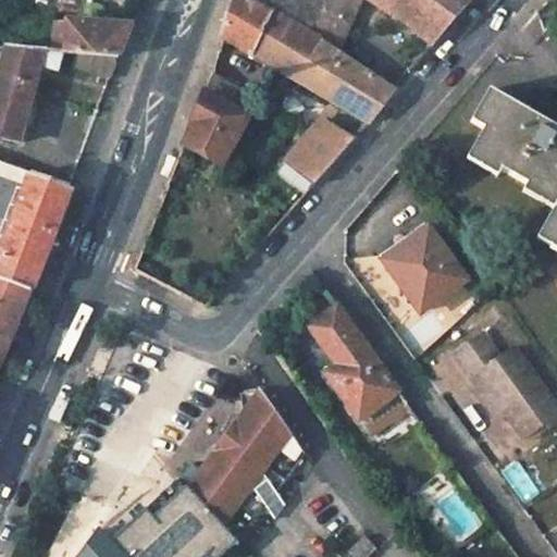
[(96,12),(95,0),(85,0),(85,11),(96,12)]
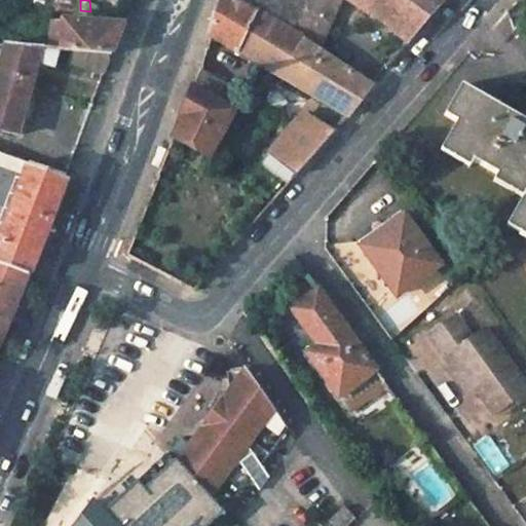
[(209,35),(344,118),(372,86),(318,54),(294,40),(248,11),(239,7),(227,0),(218,0),(212,22),(209,35)]
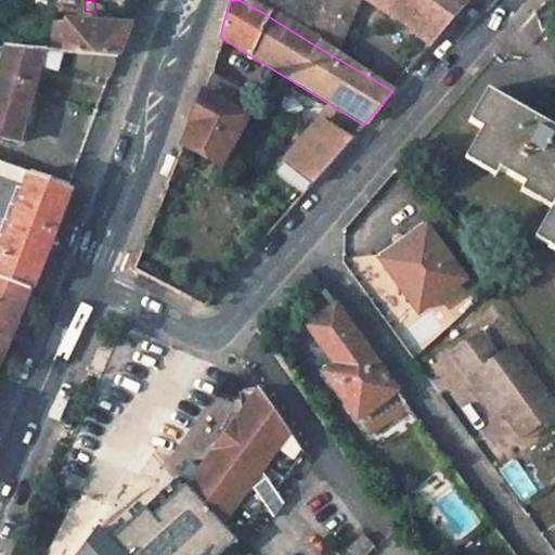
[(325,13),(327,9),(309,0),(268,0),(261,12),(310,42),(325,13)]
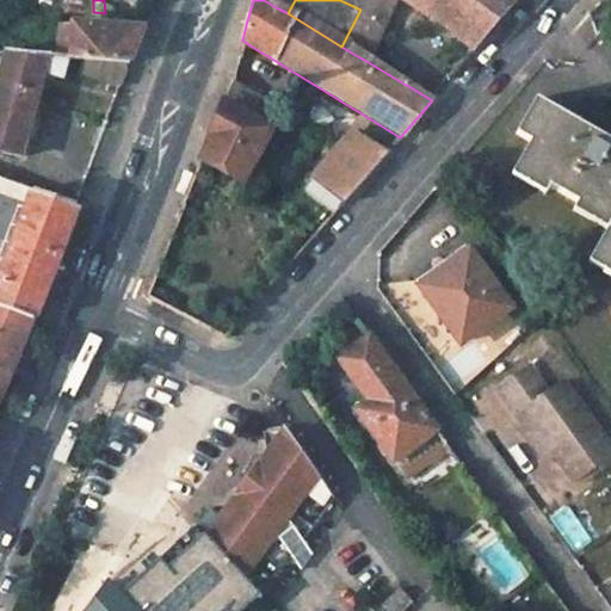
[(364,0),(360,10),(358,14),(388,32),(403,2),(397,0),(364,0)]
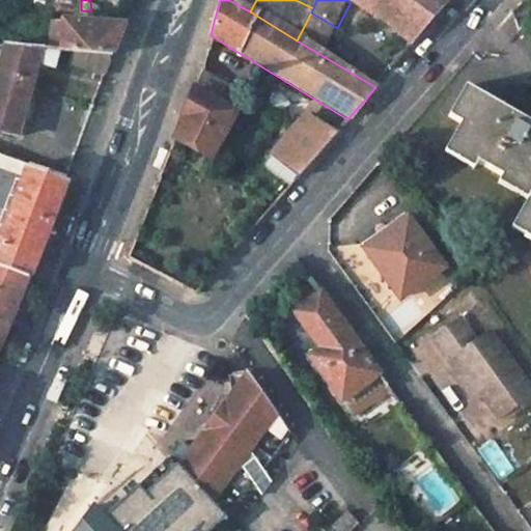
[(345,0),(351,2),(385,21),(394,28),(413,45),(450,0),(345,0)]
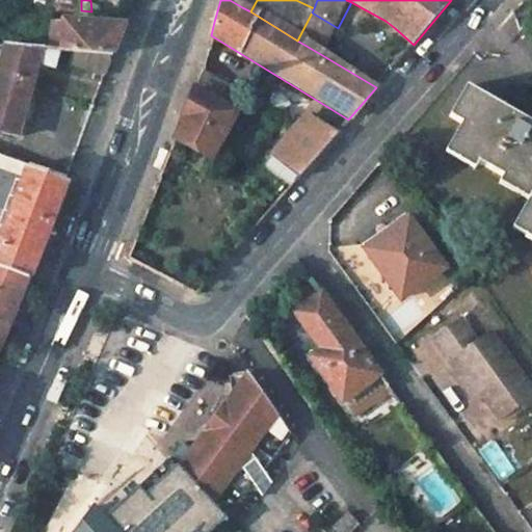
[(322,55),(338,28),(312,12),(297,41),(322,55)]
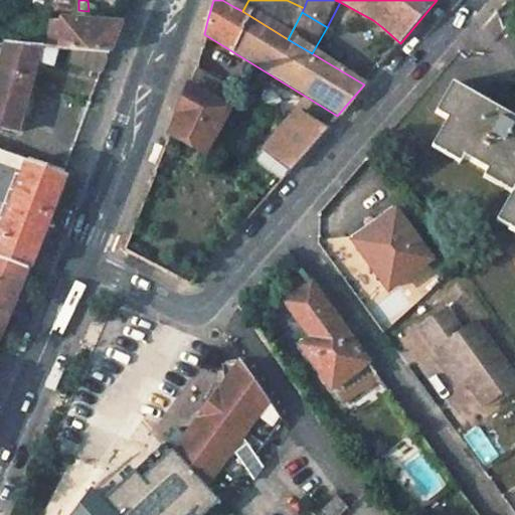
[(114,34),(118,24),(46,22),(47,49),(58,50),(70,51),(107,55),(114,34)]
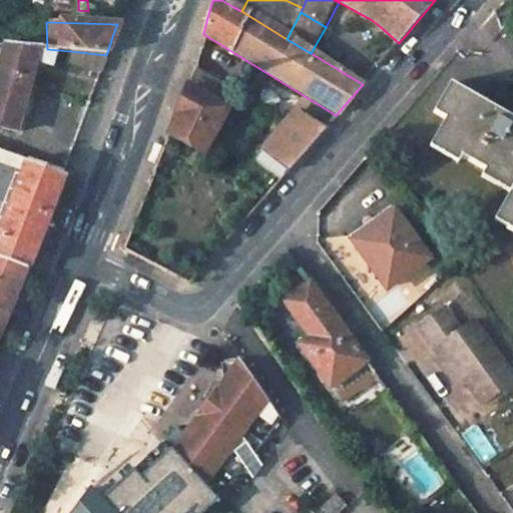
[(5,45),(0,62),(0,123),(17,129),(38,63),(53,67),(58,50),(47,49),(5,45)]
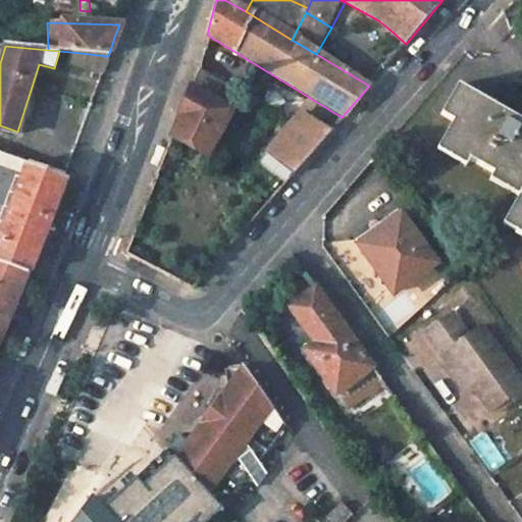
[(108,56),(71,52),(67,62),(100,76),(108,56)]
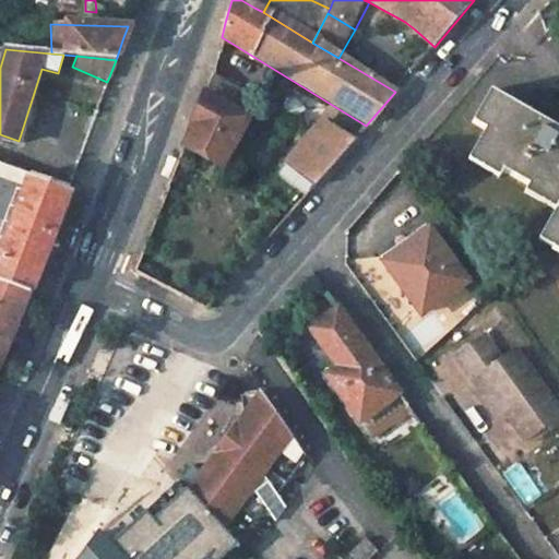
[(194,115),(182,145),(221,167),(249,119),(229,106),(238,90),(211,73),(194,115)]
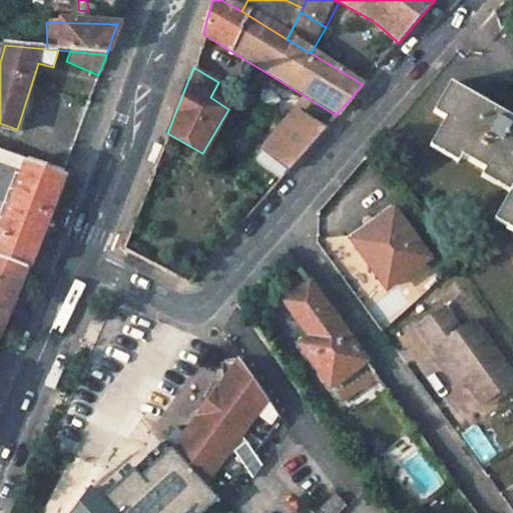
[(512,125),(495,116),(447,90),(431,116),(444,122),(428,150),(509,193),(492,223),(512,234),(512,125)]
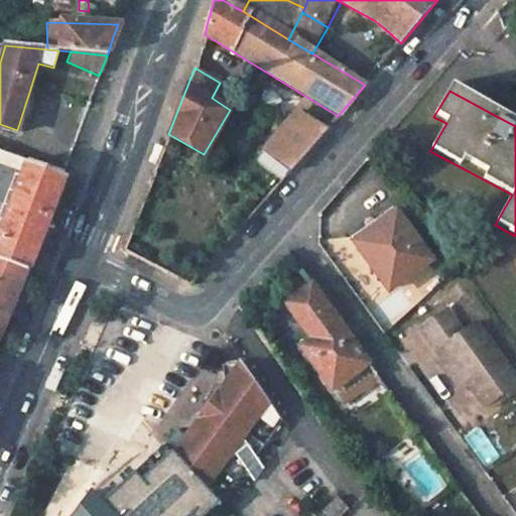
[(298,113),(268,153),(289,172),(323,133),(329,127),(298,113)]
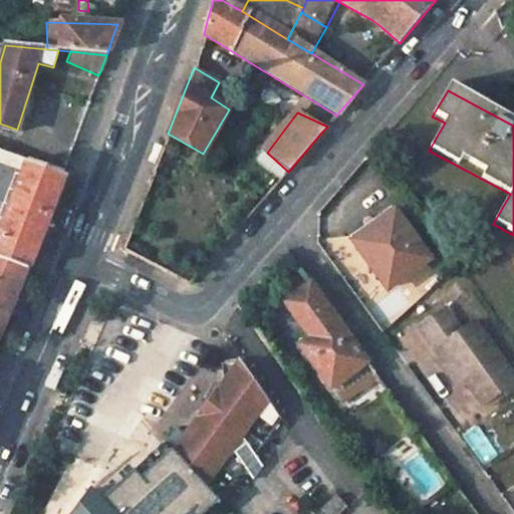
[(0,198),(8,202),(0,224),(0,258),(26,267),(35,242),(63,171),(0,149),(0,198)]
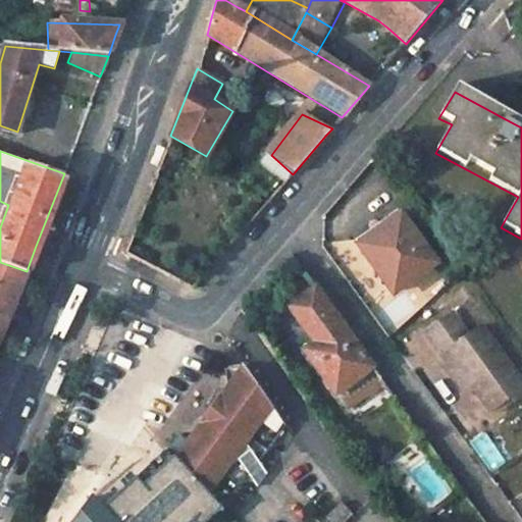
[(396,210),(354,241),(390,293),(433,263),(396,210)]
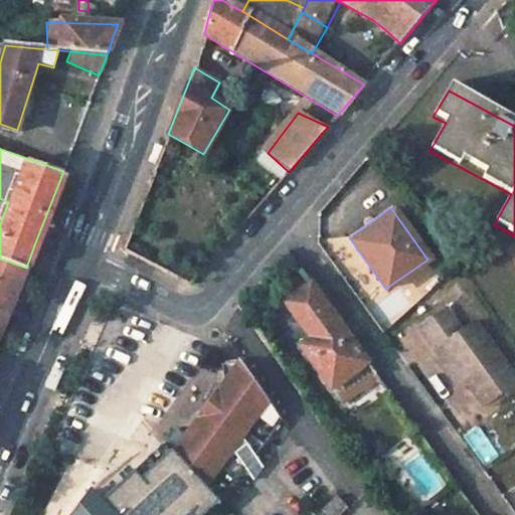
[(0,331),(4,322),(26,268),(0,259),(0,331)]
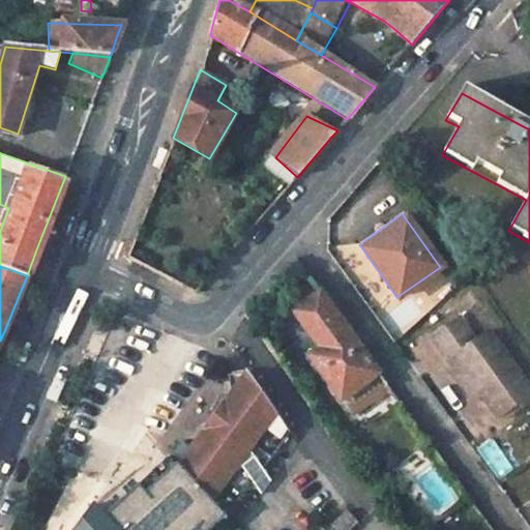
[(299,302),(293,307),(321,345),(308,353),(340,395),(377,370),(311,278),(292,294),(299,302)]
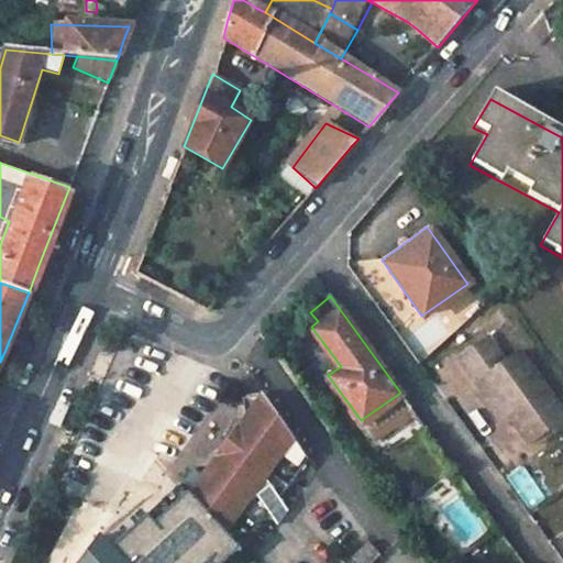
[(488,343),(463,361),(478,384),(484,381),(512,421),(531,446),(550,432),(554,438),(562,431),(562,415),(519,355),(504,365),(488,343)]
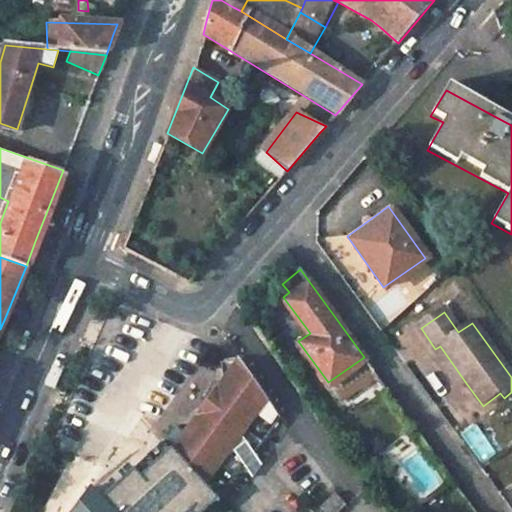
[(440,346),(435,349),(461,386),(466,383),(440,346)]
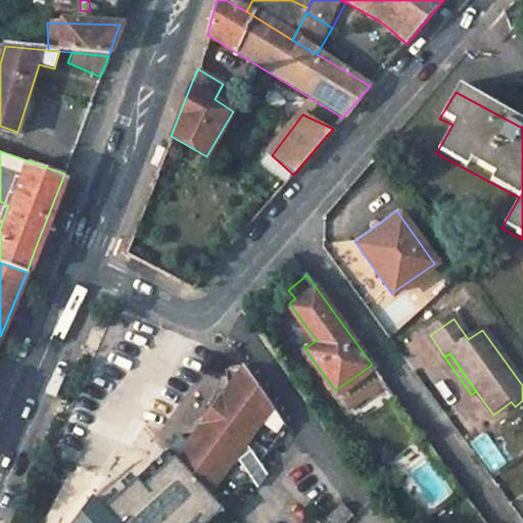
[(232,405),(204,436),(188,437),(174,457),(225,512),(249,477),(257,485),(268,473),(260,461),(286,425),(243,363),(229,383),(232,405)]
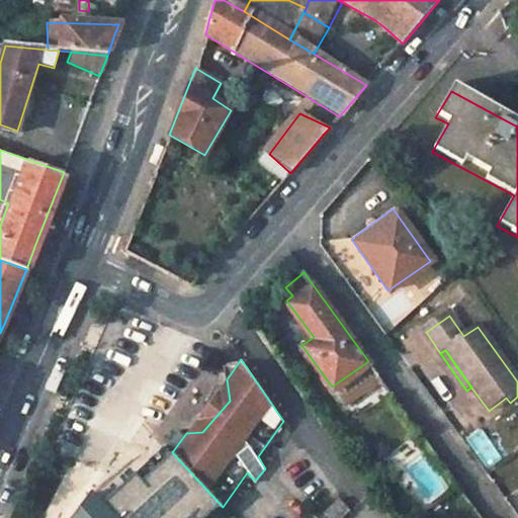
[(202,432),(230,401),(227,379),(207,405),(186,433),(202,432)]
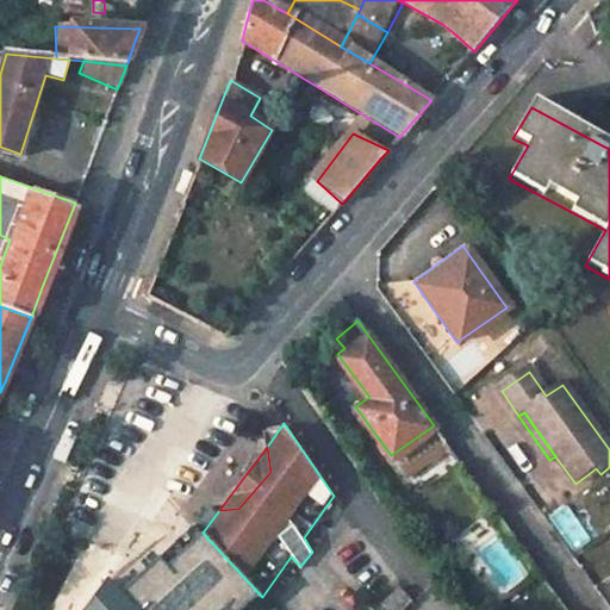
[(566,506),(549,520),(577,553),(593,540),(566,506)]
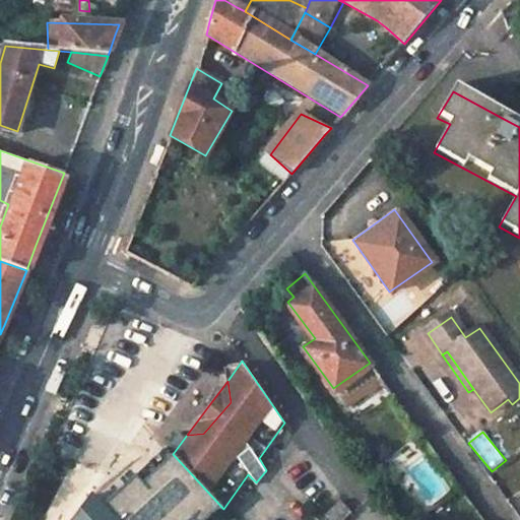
[(213,519),(224,511),(173,454),(167,448),(122,489),(103,507),(91,497),(73,519),(213,519)]
